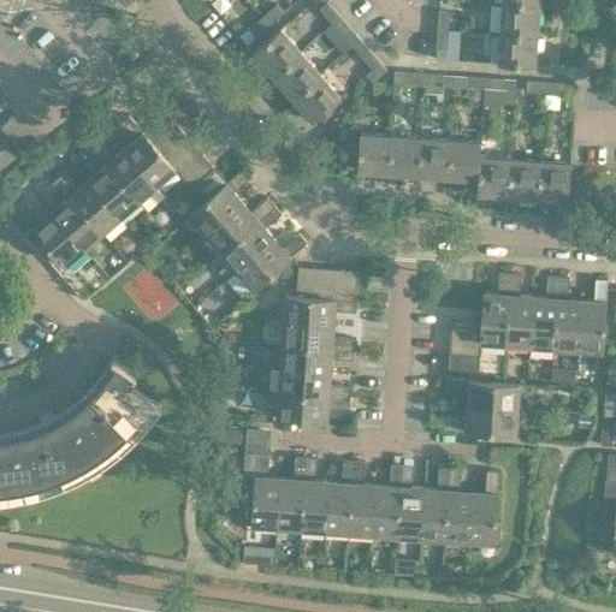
[(538,10),(538,0),(502,0),(502,7),(538,10)]
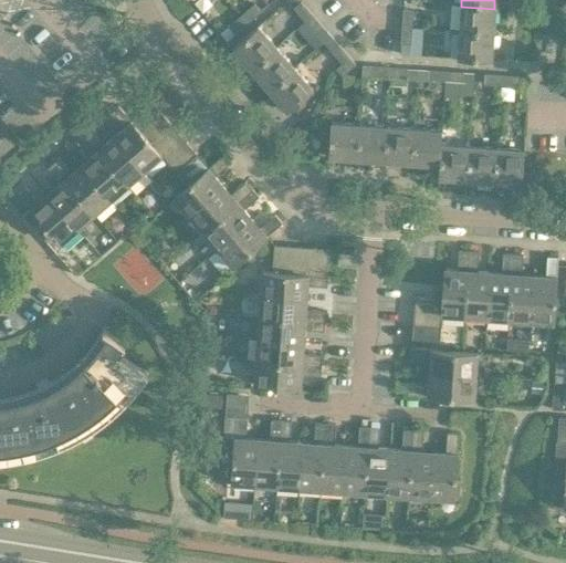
[(305,24),(312,18),(301,4),(293,11),(305,24)]
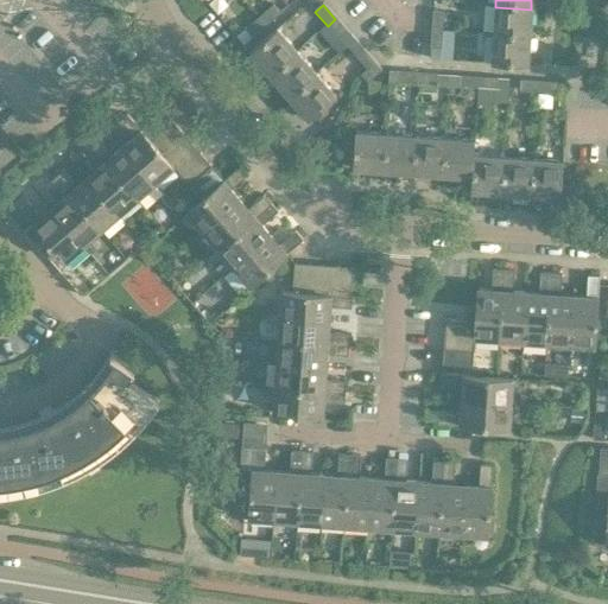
[(530,39),(531,10),(495,7),(493,37),(530,39)]
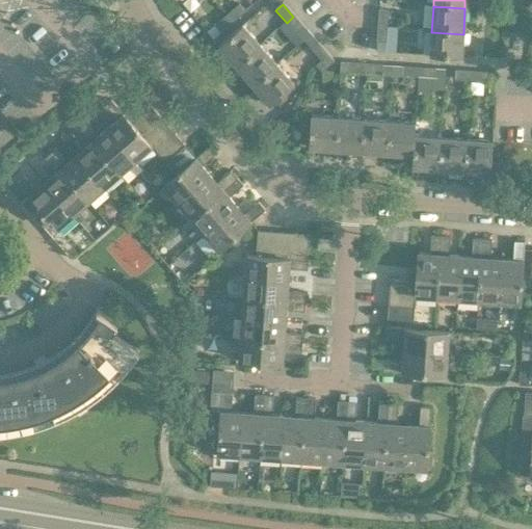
[(232,25),(244,14),(238,7),(227,18),(232,25)]
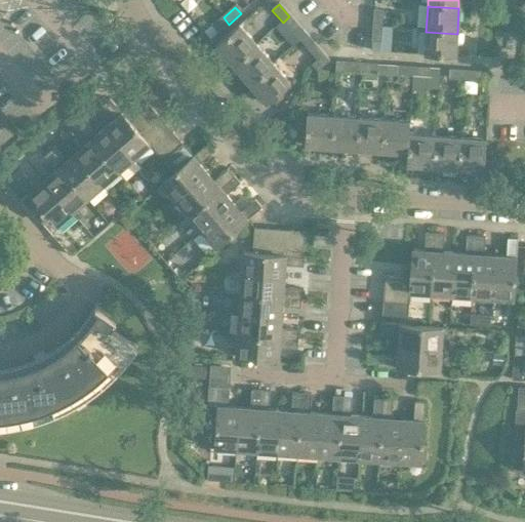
[(381,29),(382,13),(373,12),(372,29),(381,29)]
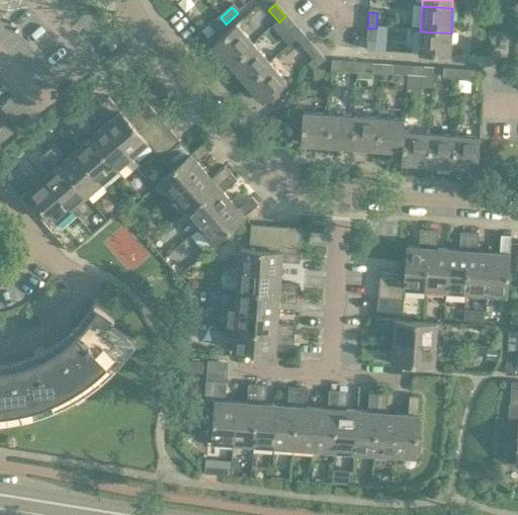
[(289,34),(295,28),(285,16),(279,22),(289,34)]
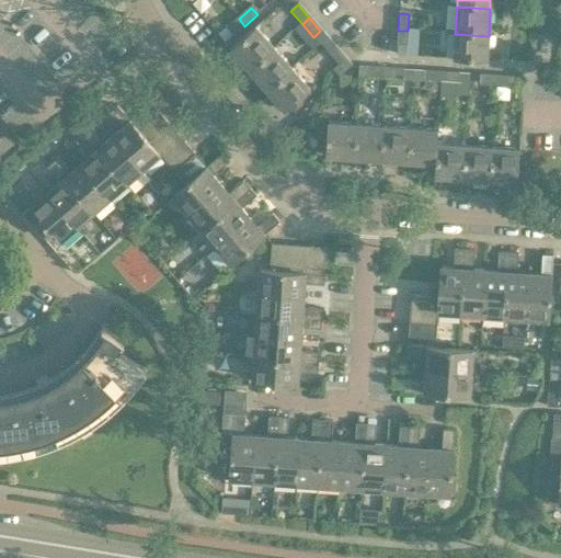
[(232,37),(244,26),(239,19),(226,30),(232,37)]
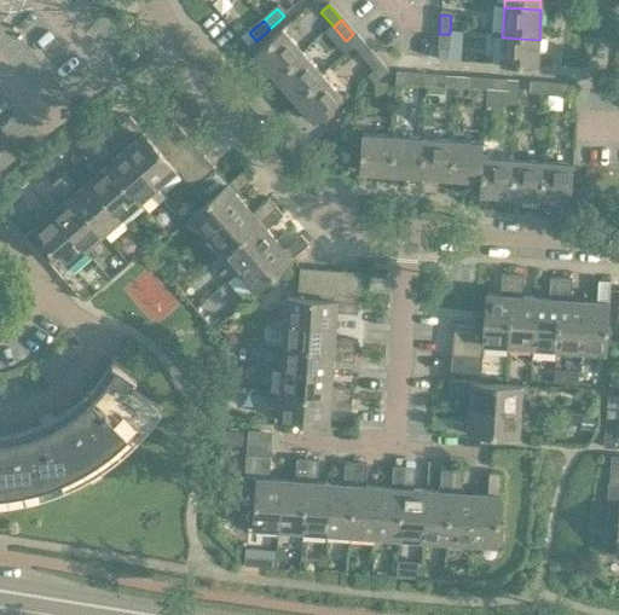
[(273,79),(302,54),(282,32),(254,56),(273,79)]
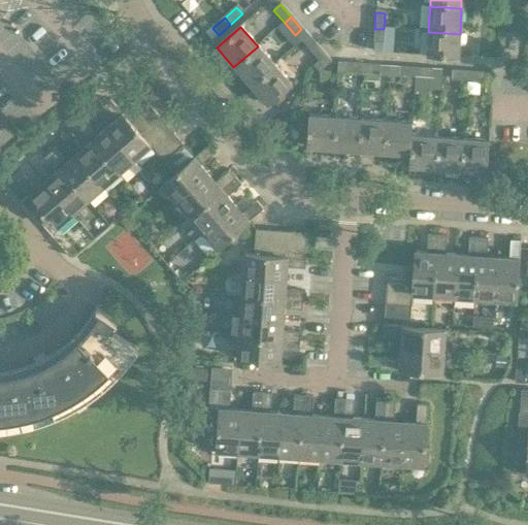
[(383,45),(384,29),(374,29),(373,44),(383,45)]
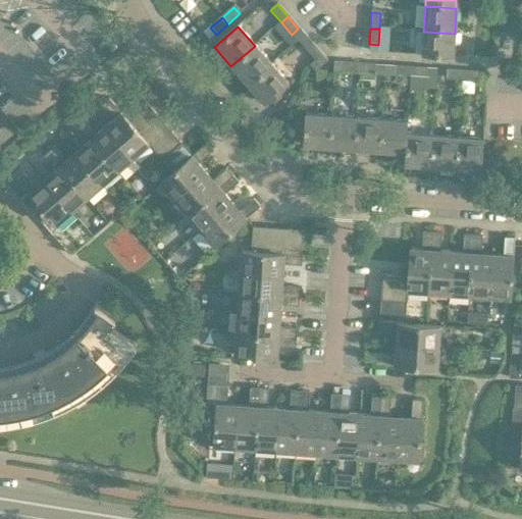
[(453,59),(455,34),(423,32),(422,57),(453,59)]
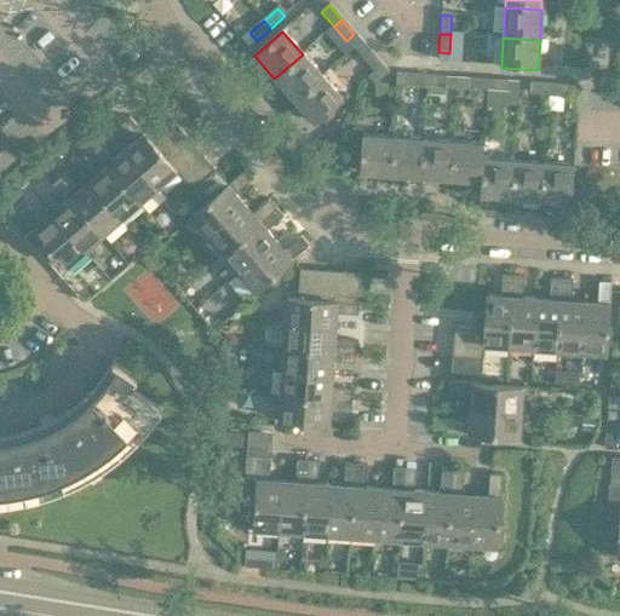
[(372,70),(380,64),(371,52),(362,59),(372,70)]
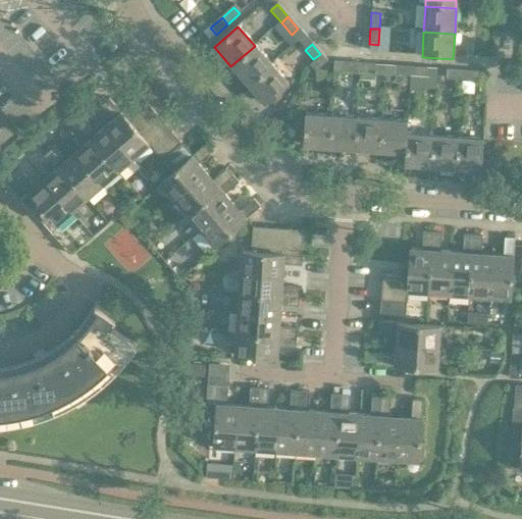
[(248,86),(271,65),(255,46),(230,66),(248,86)]
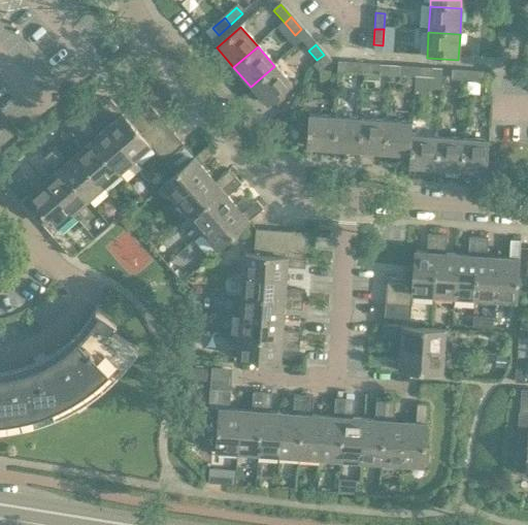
[(320,73),(331,63),(324,55),(317,60),(319,62),(314,67),(320,73)]
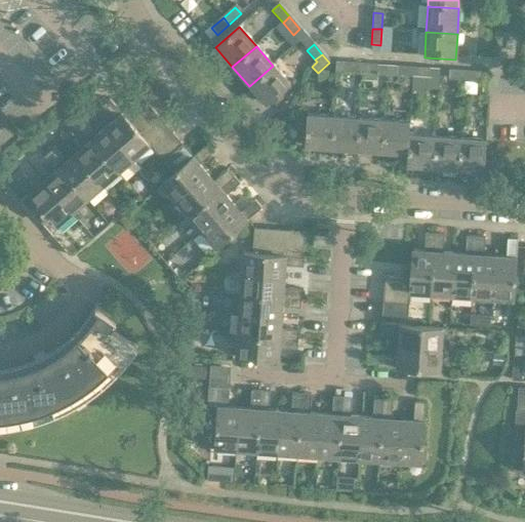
[(361,74),(361,66),(346,64),(345,73),(361,74)]
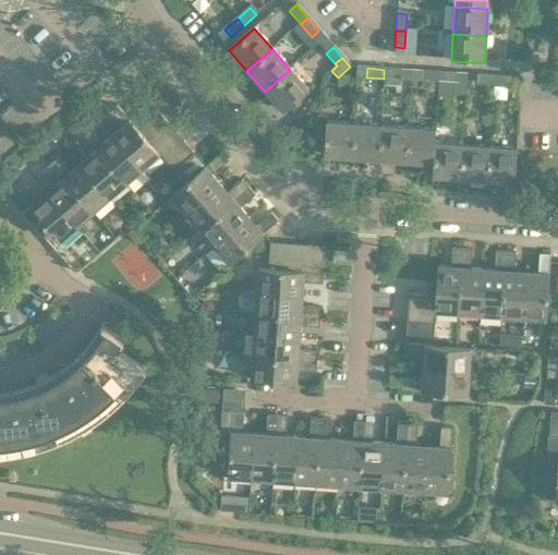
[(282,113),(308,91),(290,70),(265,92),(282,113)]
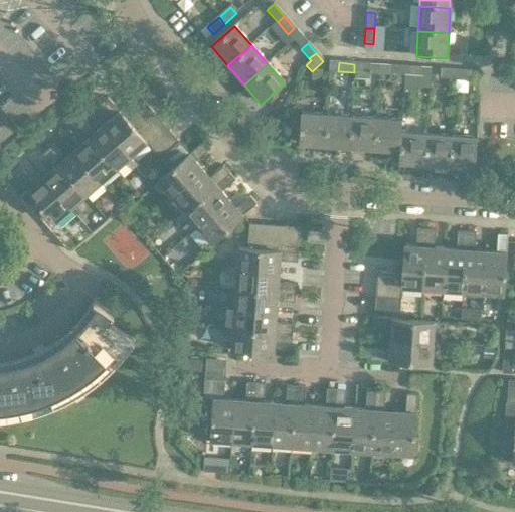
[(369,73),(370,65),(354,64),(354,72),(369,73)]
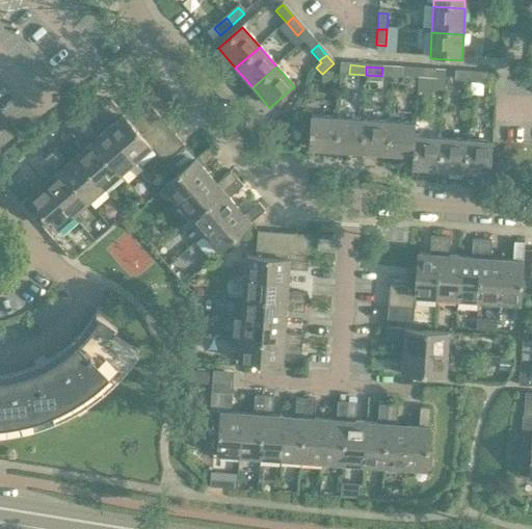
[(418,78),(419,70),(402,69),(402,77),(418,78)]
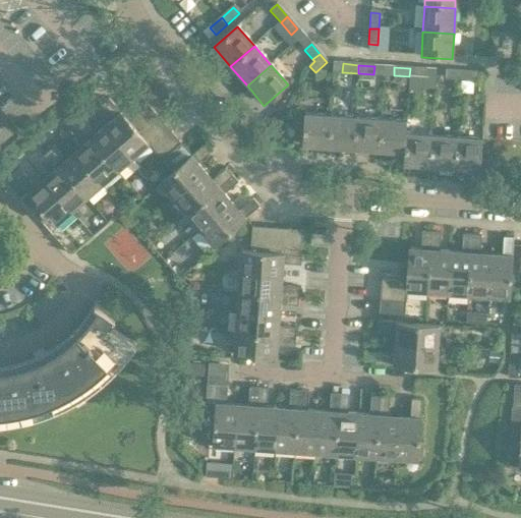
[(424,78),(425,69),(410,68),(409,76),(424,78)]
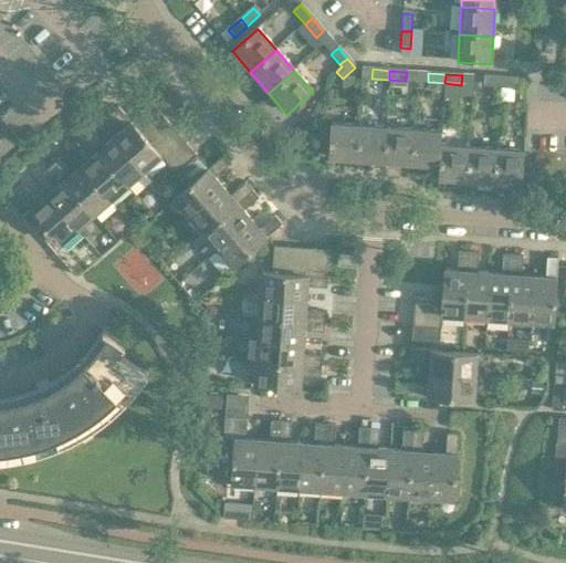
[(501,87),(501,79),(484,77),(483,86),(501,87)]
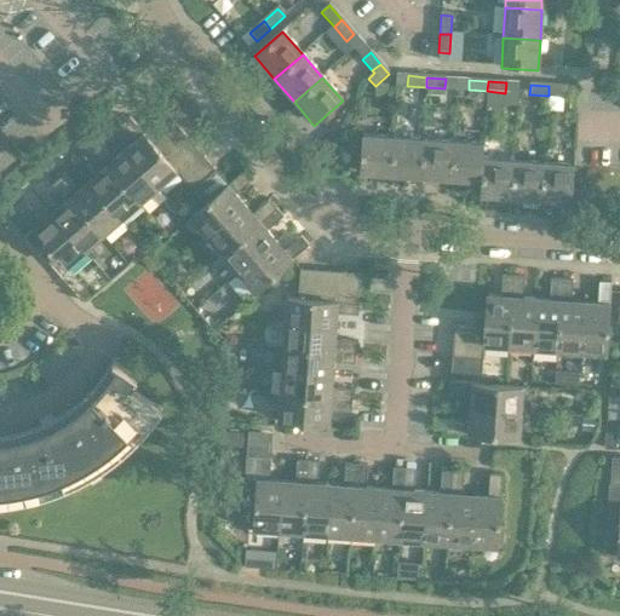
[(567,97),(568,87),(549,86),(549,96),(567,97)]
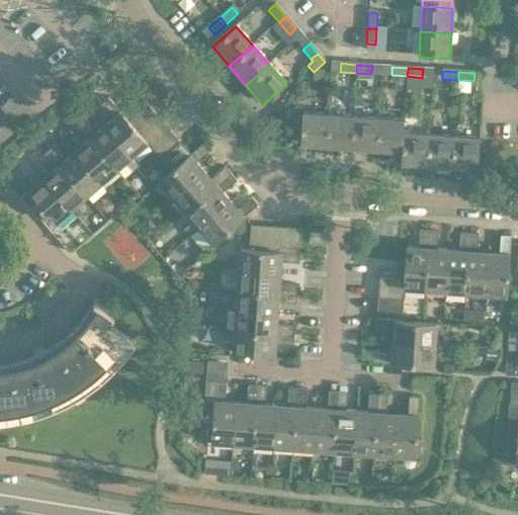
[(421,93),(422,78),(407,76),(406,92),(421,93)]
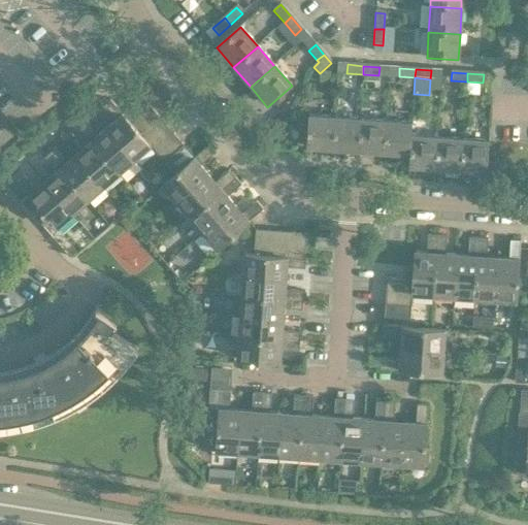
[(147,127),(158,119),(141,99),(131,108),(147,127)]
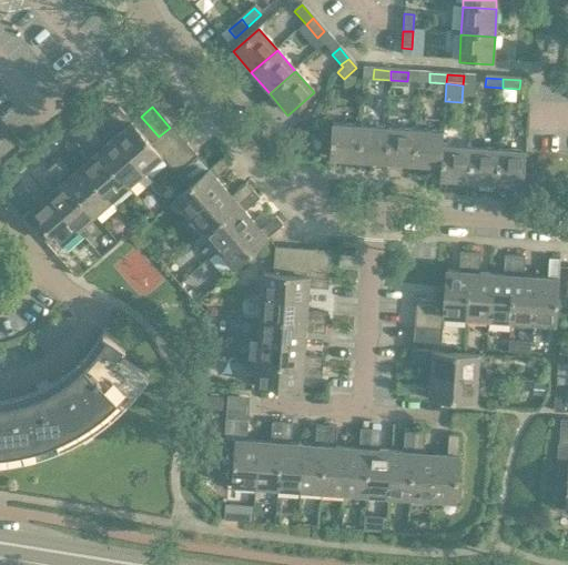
[(149,145),(131,124),(118,110),(110,117),(123,132),(113,140),(143,175),(161,160),(159,157),(149,145)]
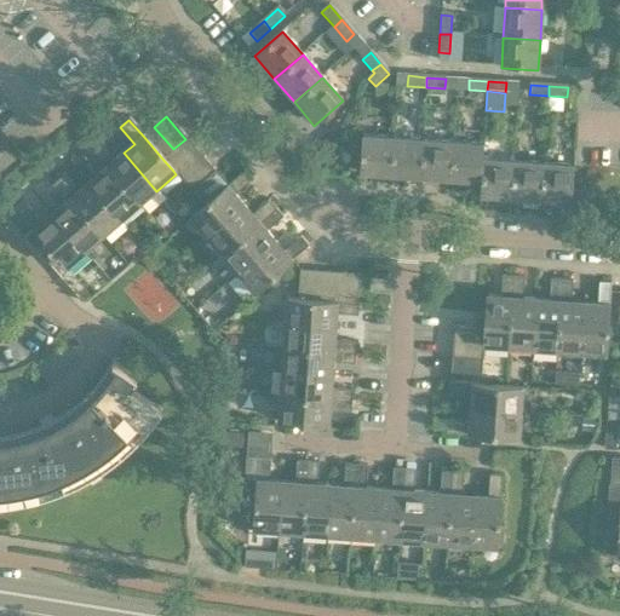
[(162,159),(173,149),(154,127),(143,136),(162,159)]
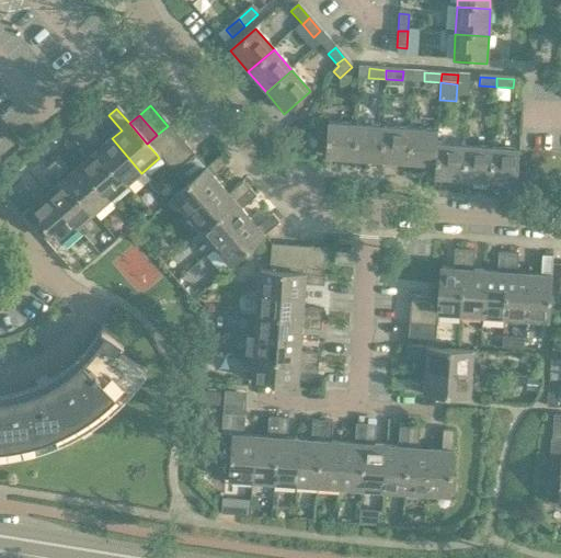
[(353,160),(355,127),(328,125),(325,159),(353,160)]
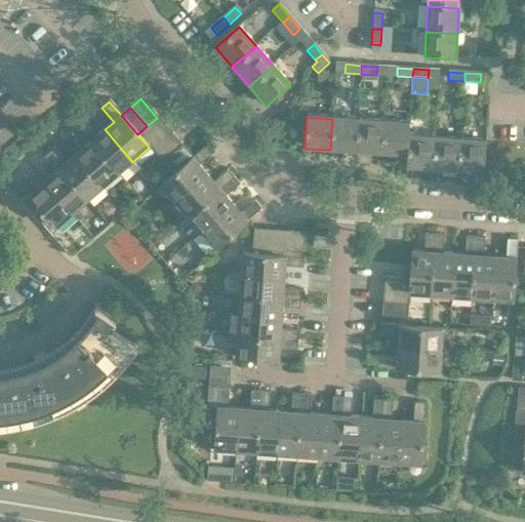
[(147,145),(165,128),(157,118),(147,126),(137,134),(147,145)]
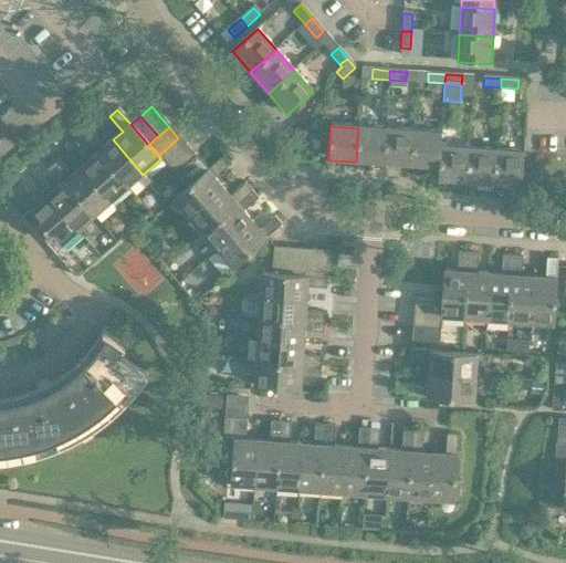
[(384,164),(386,129),(358,128),(356,162),(384,164)]
